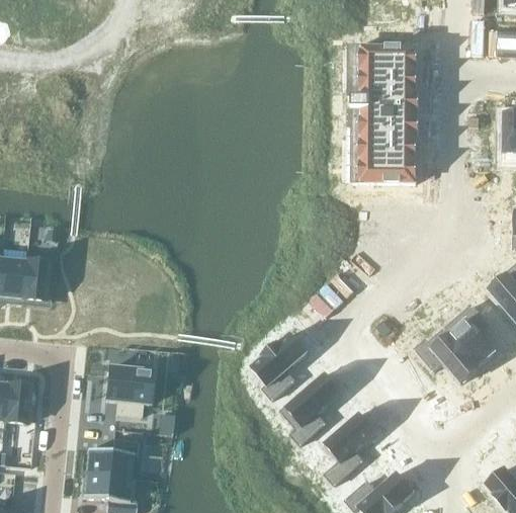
[(0,22),(18,26),(23,3),(35,5),(36,0),(0,0),(0,22)]
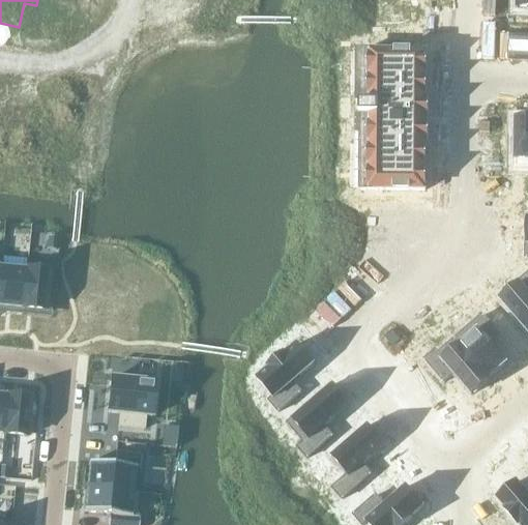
[(54,0),(49,5),(67,26),(79,17),(92,4),(96,0),(54,0)]
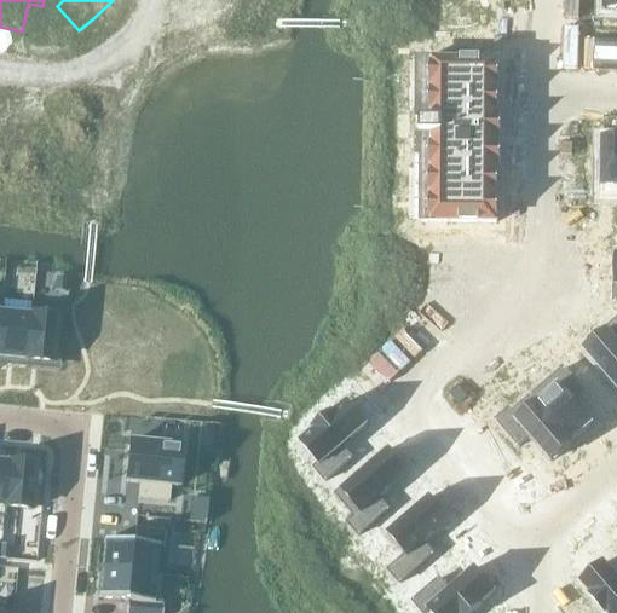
[(419,114),(419,128),(420,128),(420,217),(495,218),(495,161),(497,161),(499,110),(496,110),(496,55),(421,55),(420,114),(419,114)]
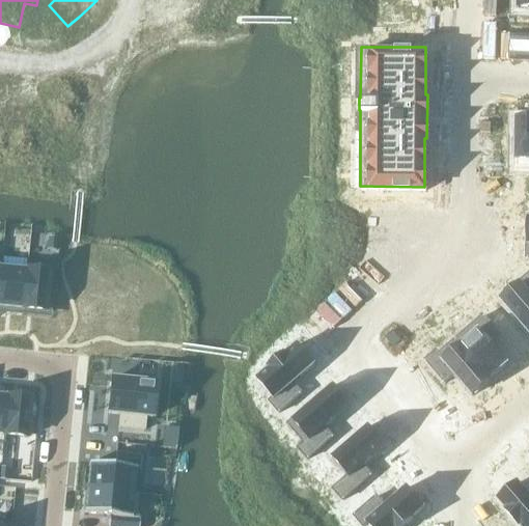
[(528,114),(514,115),(513,164),(528,164),(528,114)]
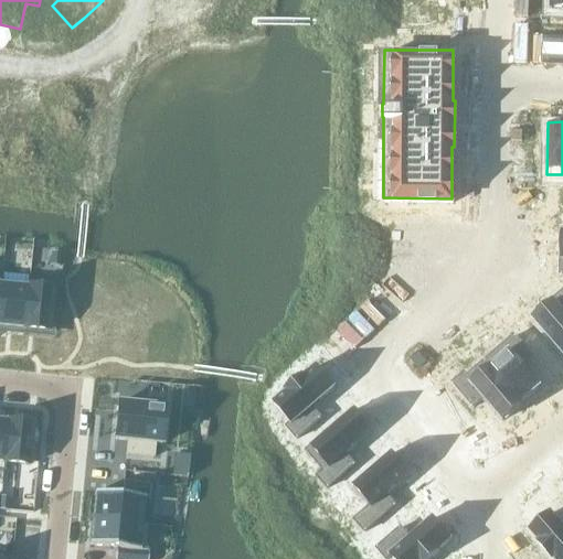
[(50,248),(49,261),(57,261),(59,248),(50,248)]
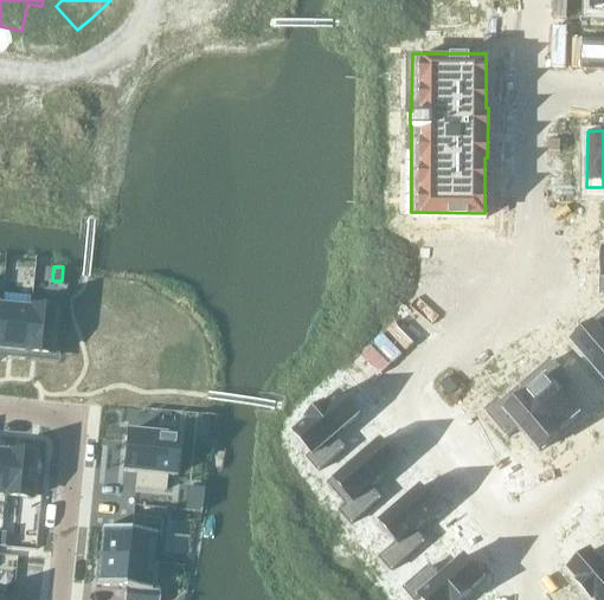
[(29,303),(24,348),(50,350),(56,297),(27,295),(27,303),(29,303)]
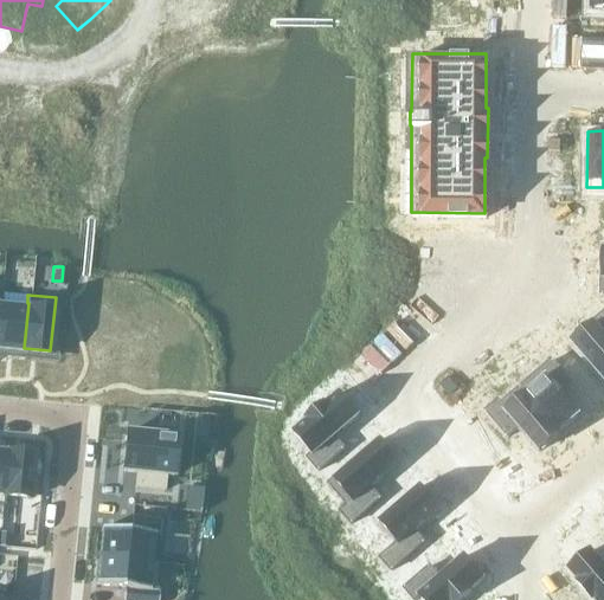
[(0,344),(24,348),(29,303),(27,303),(0,301),(0,344)]
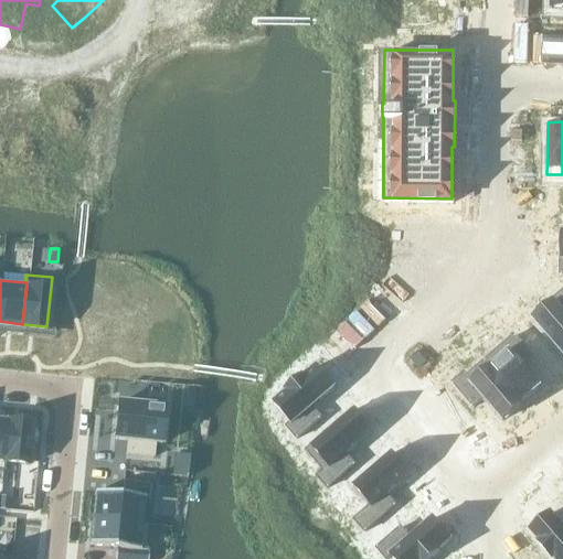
[(552,298),(532,315),(562,351),(562,287),(562,286),(550,296),(552,298)]
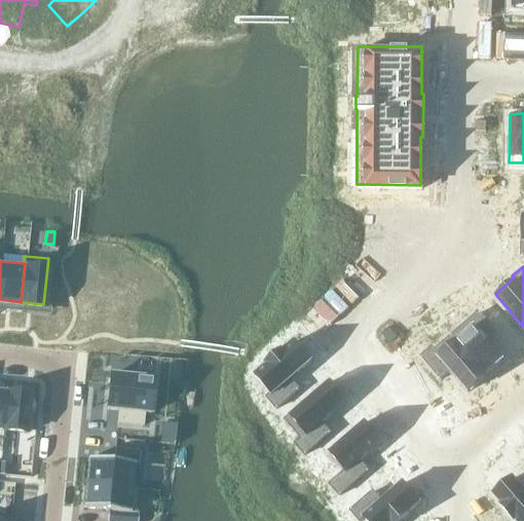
[(477,308),(450,333),(483,371),(484,371),(500,357),(484,337),(494,329),(477,308)]
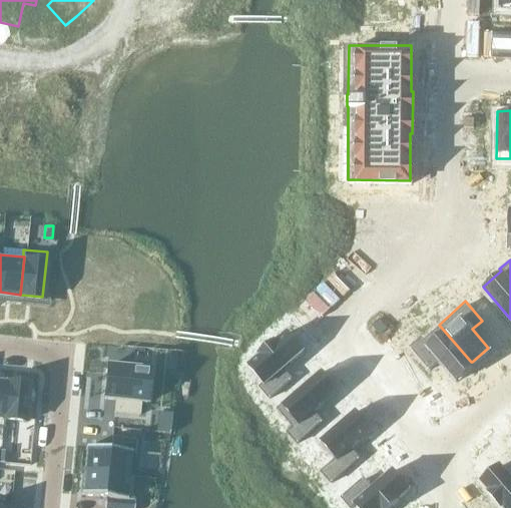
[(420,335),(409,345),(428,367),(438,358),(455,378),(473,363),(472,362),(471,362),(439,325),(423,338),(420,335)]
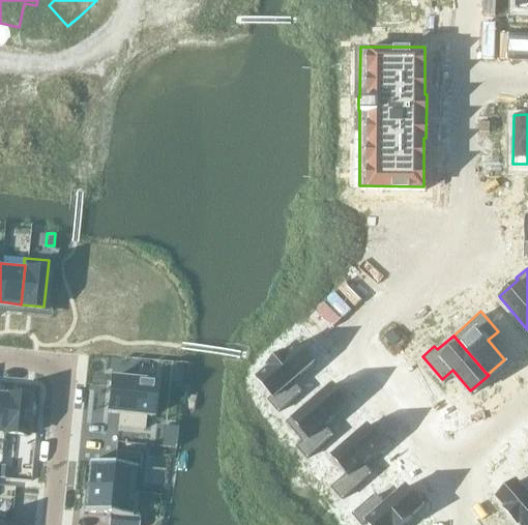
[(267,365),(256,374),(271,392),(267,397),(276,408),(299,388),(291,378),(313,359),(295,340),(284,350),(283,349),(266,363),(267,365)]
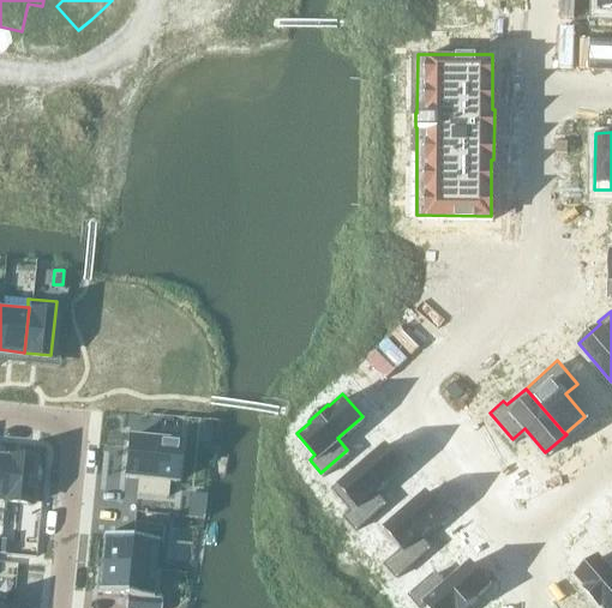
[(127,432),(123,473),(136,474),(135,489),(165,492),(166,477),(173,477),(178,437),(172,437),(173,431),(160,429),(160,435),(127,432)]
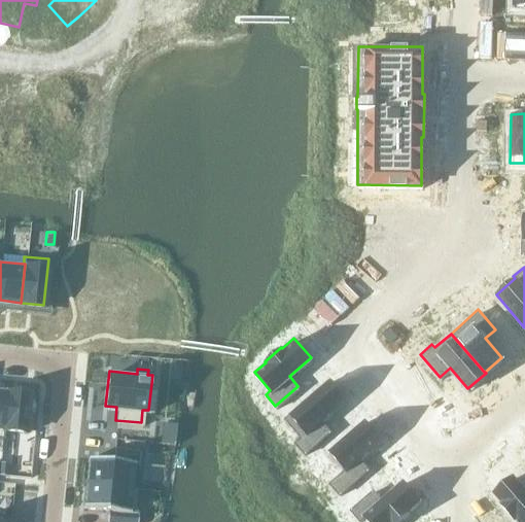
[(328,378),(284,416),(301,435),(293,441),(304,452),(329,429),(321,419),(346,398),(328,378)]
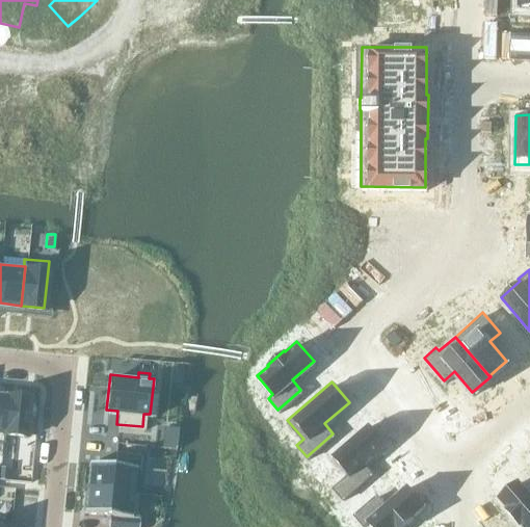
[(5,393),(2,432),(3,432),(25,435),(29,395),(5,393)]
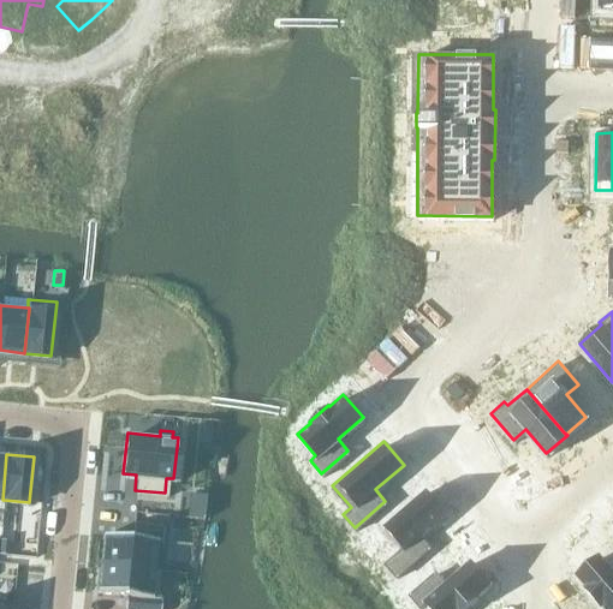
[(424,489),(384,524),(402,545),(384,561),(396,574),(429,545),(420,533),(445,512),(424,489)]
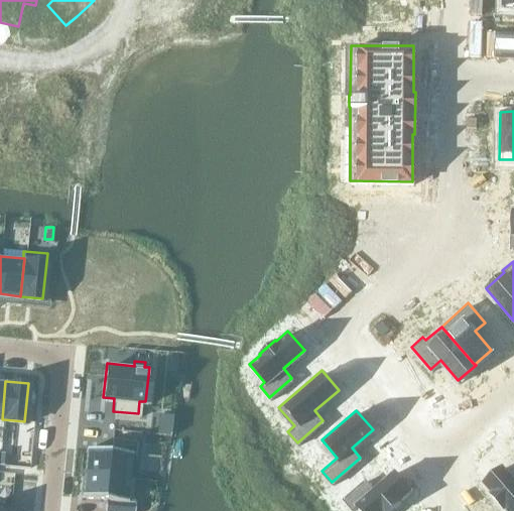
[(157,423),(156,430),(169,431),(169,424),(157,423)]
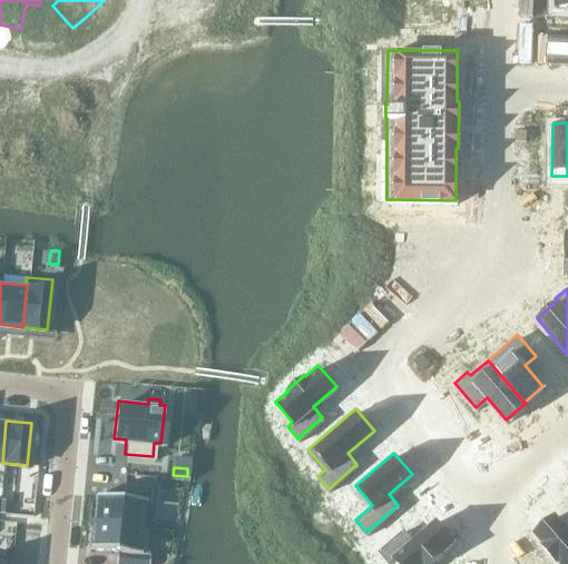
[(95,494),(91,518),(140,524),(140,523),(144,498),(148,500),(150,484),(123,481),(120,495),(94,493),(92,494),(95,494)]
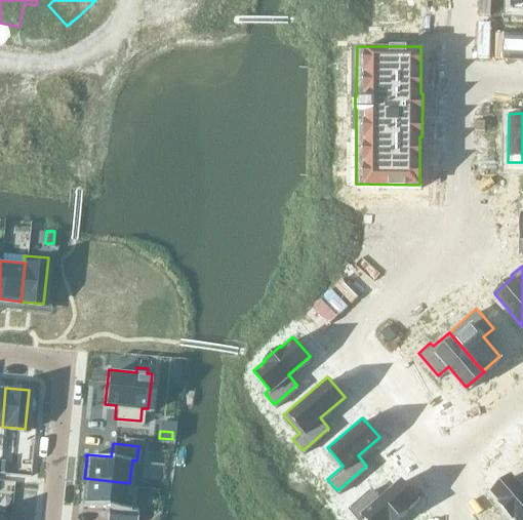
[(522,519),(522,487),(510,473),(490,489),(505,506),(504,507),(512,517),(513,516),(516,519),(522,519)]
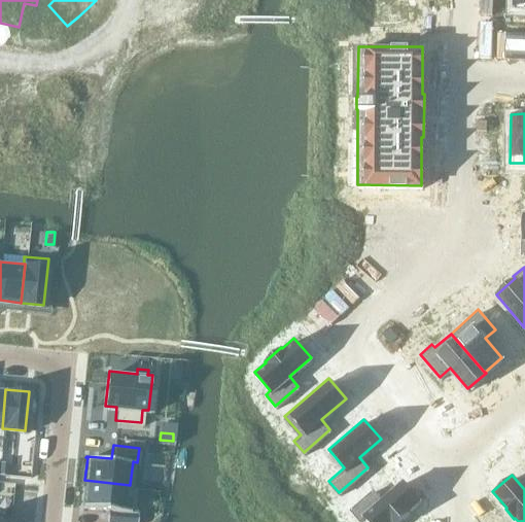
[(81,502),(81,505),(107,507),(105,520),(124,521),(135,521),(137,509),(135,509),(137,484),(130,484),(130,485),(84,480),(82,502),(81,502)]
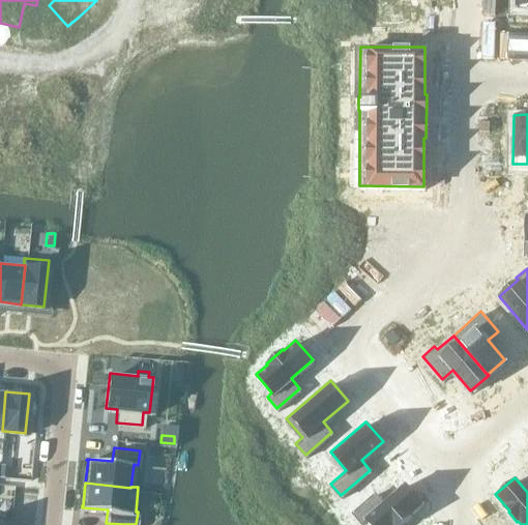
[(374,491),(351,511),(360,522),(365,518),(371,524),(397,524),(411,514),(410,513),(421,502),(405,483),(383,501),(374,491)]
